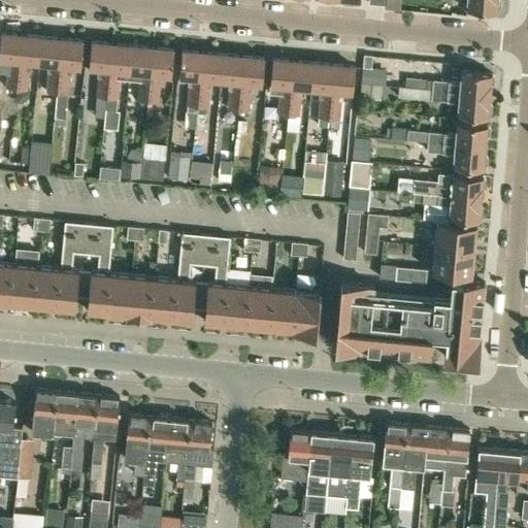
[(496,10),(496,0),(465,0),(465,8),(496,10)]
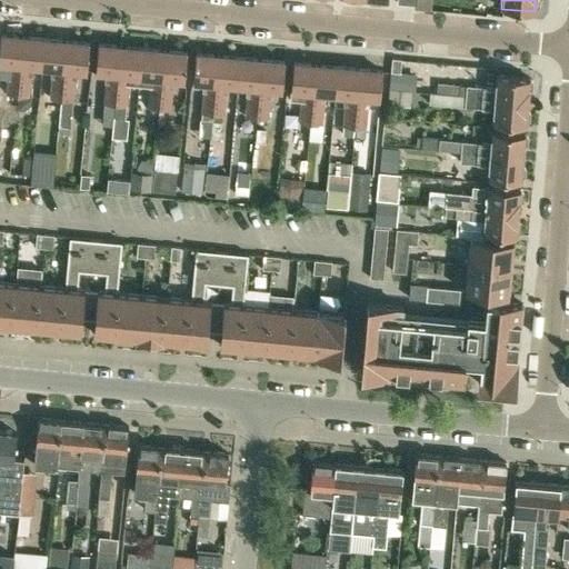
[(17,112),(18,95),(25,37),(1,35),(0,47),(0,61),(8,62),(8,72),(9,72),(6,111),(17,112)]
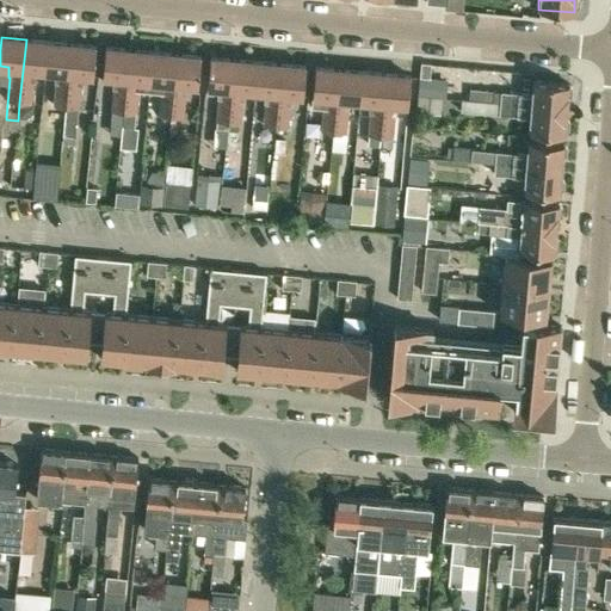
[(26,39),(19,102),(31,103),(32,80),(35,80),(36,71),(48,72),(50,42),(26,39)]
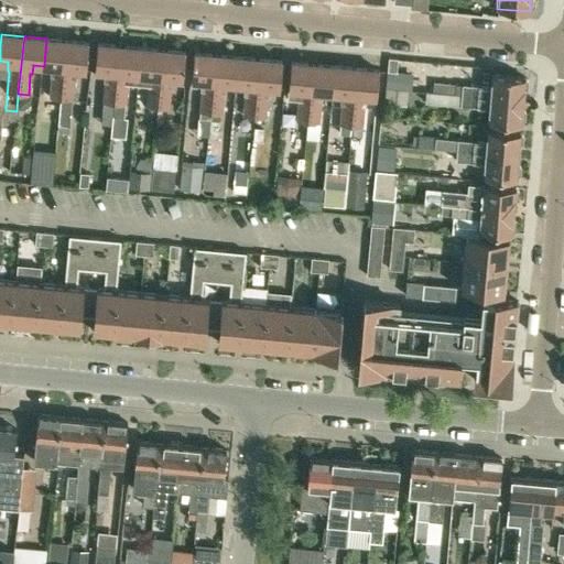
[(50,96),(61,97),(66,41),(46,39),(44,66),(51,66),(50,76),(52,76),(50,96)]
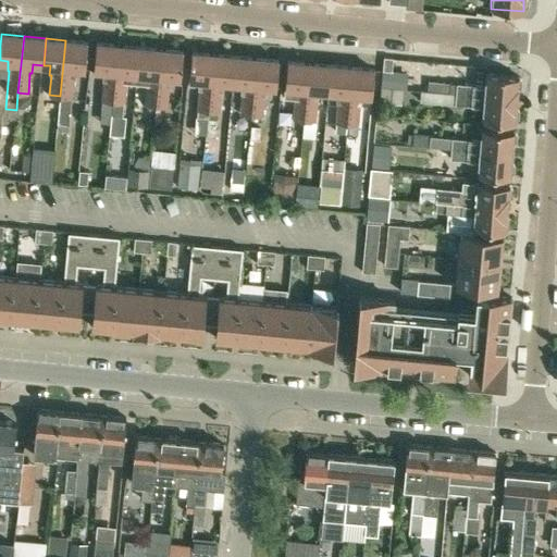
[(87,41),(65,40),(60,96),(71,97),(72,77),(73,77),(74,67),(85,69),(87,41)]
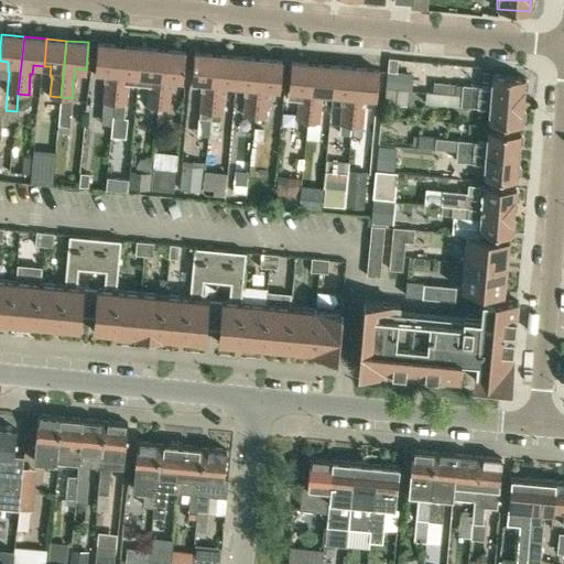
[(104,101),(115,102),(121,45),(98,43),(95,71),(105,71),(104,82),(106,82),(104,101)]
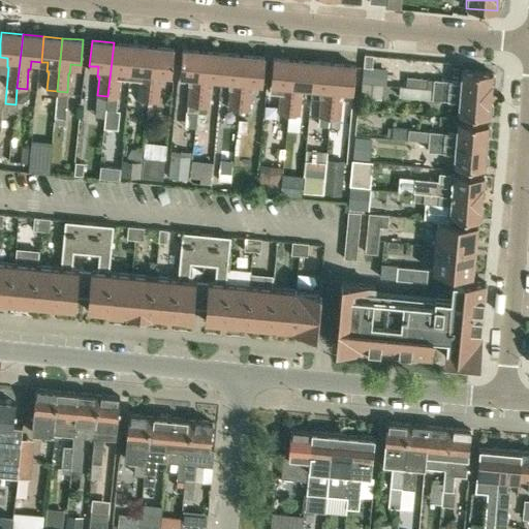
[(122,69),(130,70),(133,44),(114,42),(107,96),(106,103),(106,109),(117,110),(120,78),(121,78),(122,69)]
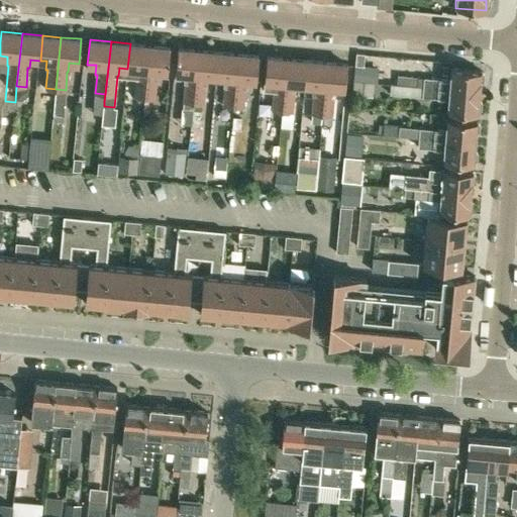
[(133,97),(144,98),(149,45),(130,43),(127,69),(135,69),(134,78),(135,78),(133,97)]
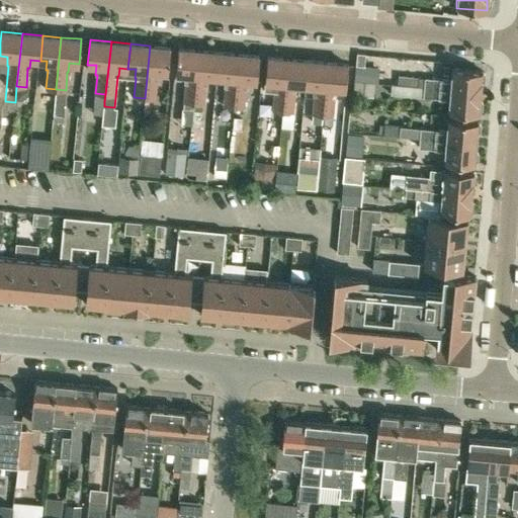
[(171,48),(150,46),(145,98),(155,99),(157,80),(158,80),(159,72),(168,72),(171,48)]
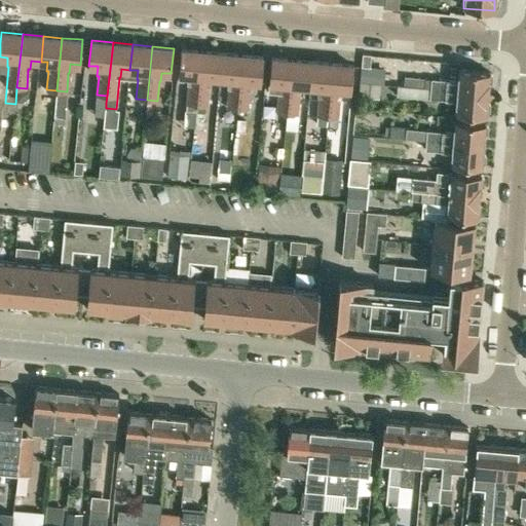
[(182,49),(179,74),(188,75),(187,84),(188,85),(187,103),(186,110),(187,110),(186,122),(195,123),(196,111),(197,104),(202,51),(182,49)]
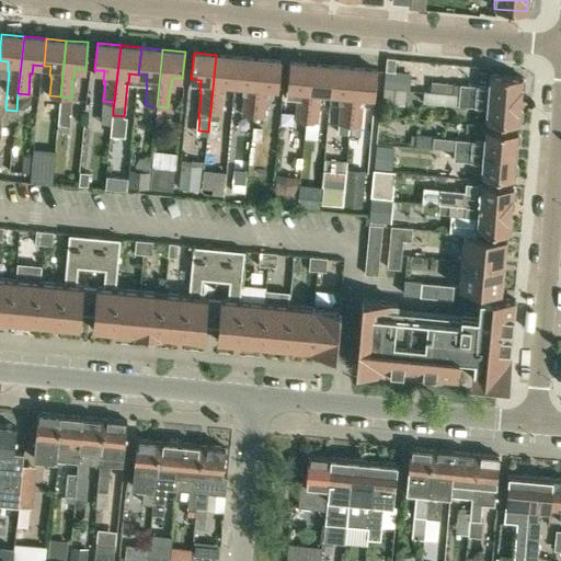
[(216,55),(210,111),(218,112),(221,112),(222,92),(225,92),(225,82),(235,83),(237,56),(216,55)]
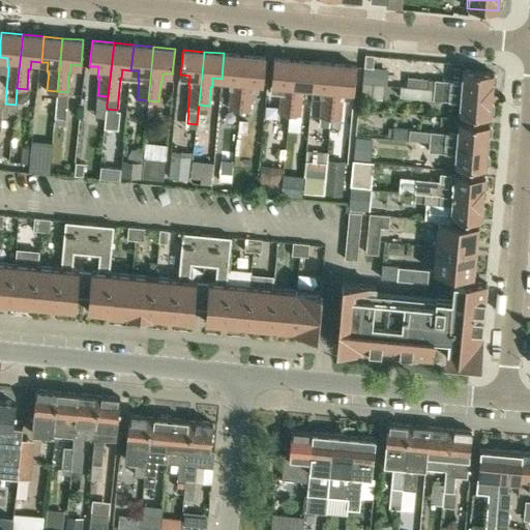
[(229,108),(239,109),(244,55),(224,53),(222,79),(230,80),(229,89),(231,89),(229,108)]
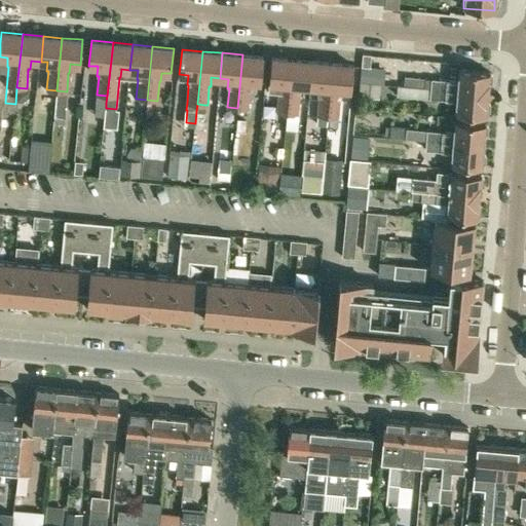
[(371,54),(362,53),(361,66),(370,67),(371,54)]
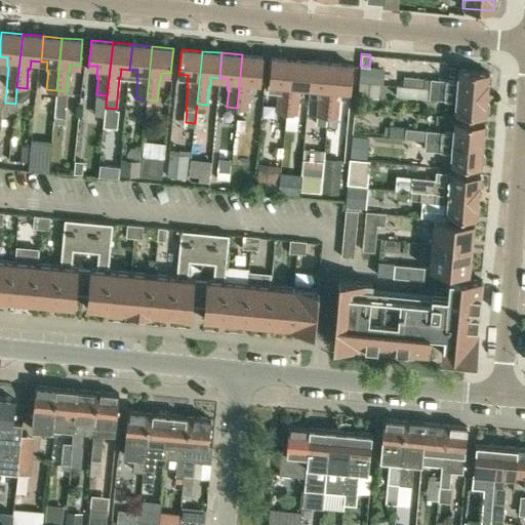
[(263,56),(242,54),(237,108),(247,109),(249,89),(250,90),(251,81),(260,82),(263,56)]
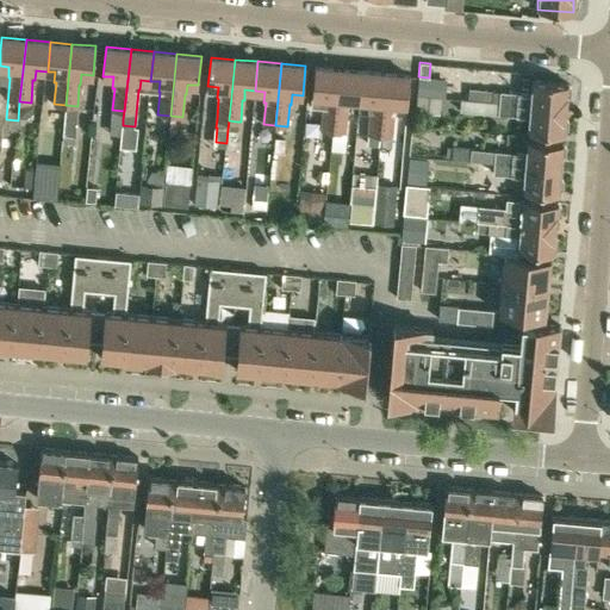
[(321,130),(332,131),(340,69),(316,67),(312,106),(323,107),(321,130)]
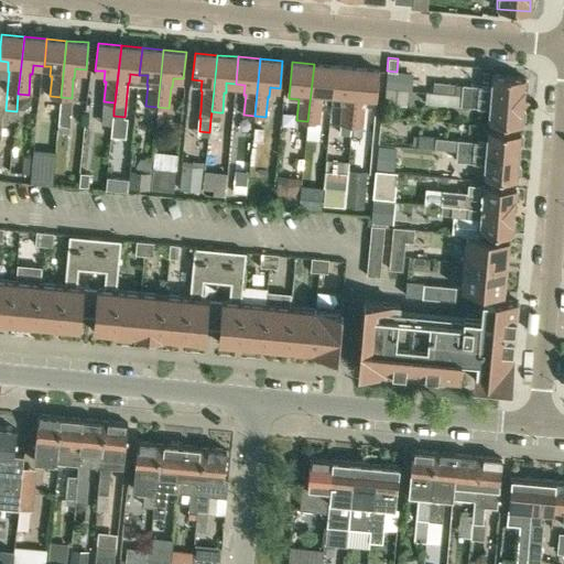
[(314,64),(307,121),(318,122),(321,101),(323,102),(324,93),(333,94),(335,66),(314,64)]
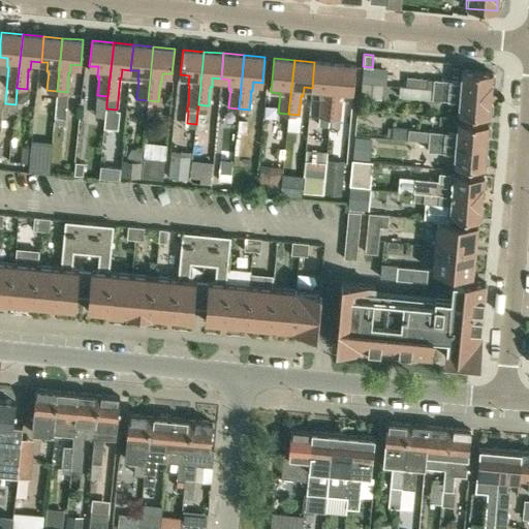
[(319,117),(330,118),(335,64),(314,62),(312,88),(320,89),(319,97),(320,97),(319,117)]
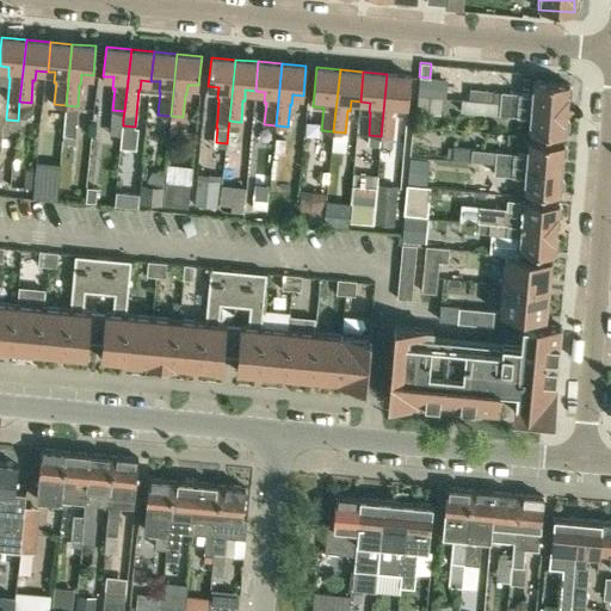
[(411,76),(387,74),(381,136),(393,137),(394,115),(396,115),(396,104),(408,105),(411,76)]
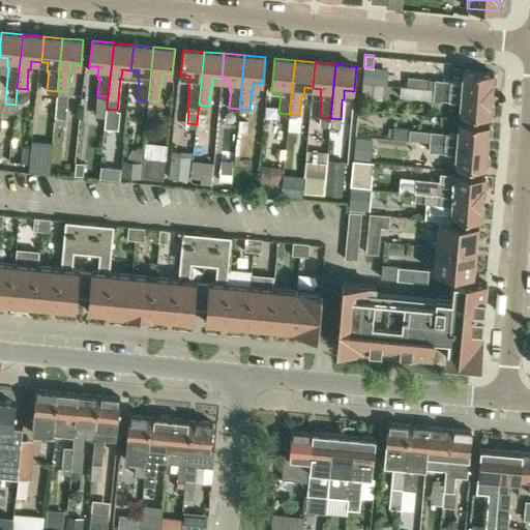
[(46,90),(47,65),(38,65),(37,90),(46,90)]
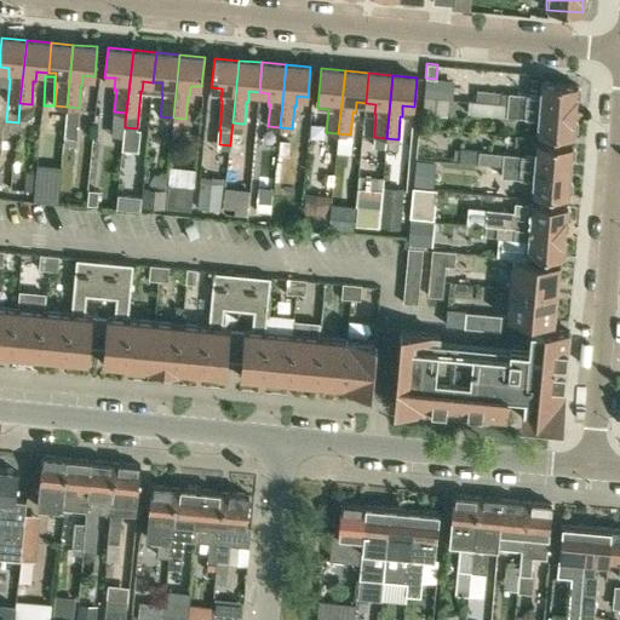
[(506,104),(574,110),(577,85),(540,81),(539,96),(507,92),(506,104)]
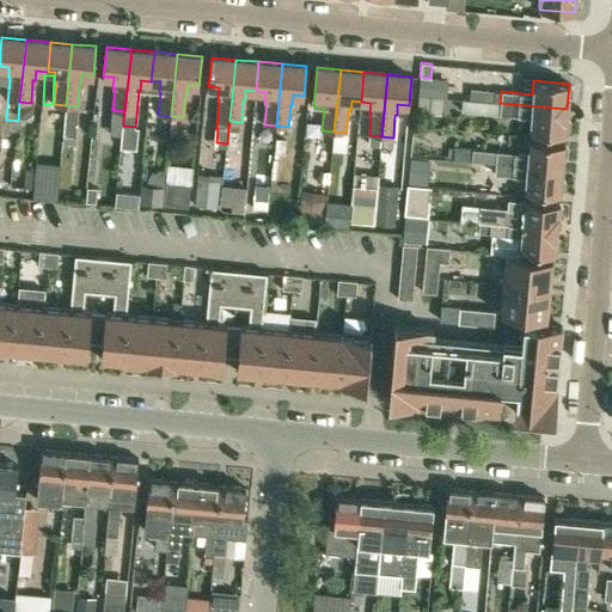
[(494,103),(495,91),(472,89),(471,101),(494,103)]
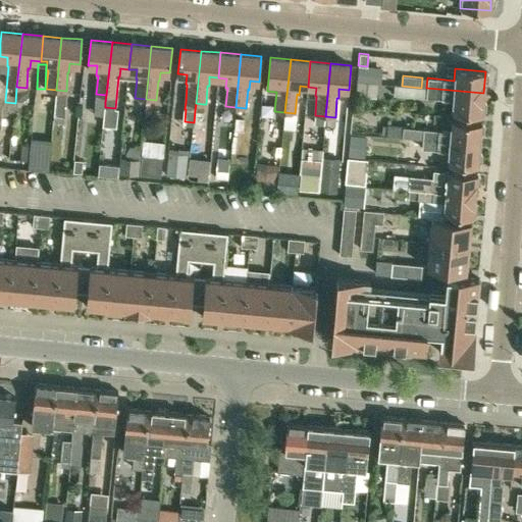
[(483,93),(426,88),(421,88),(402,86),(397,86),(396,96),(452,100),(451,112),(481,114),(483,93)]
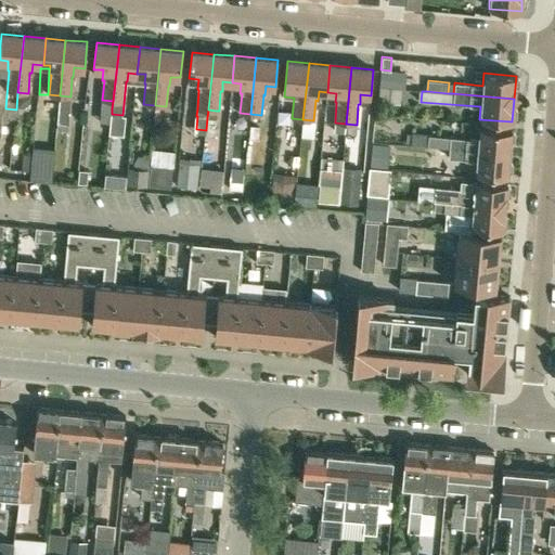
[(18,92),(16,106),(24,107),(30,102),(30,94),(18,92)]
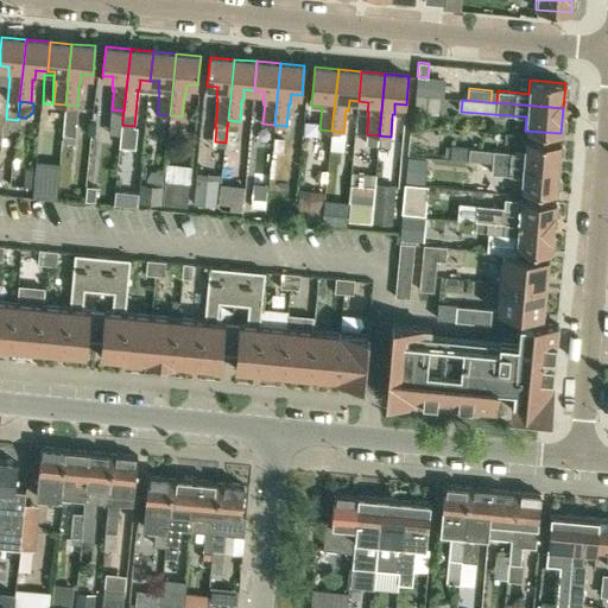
[(76,115),(64,114),(63,126),(62,143),(73,144),(76,115)]
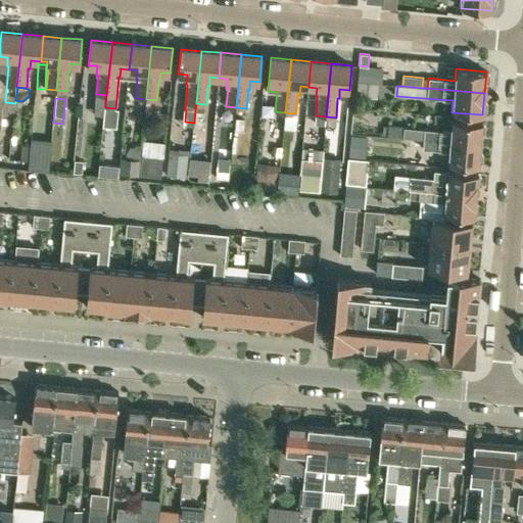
[(195,110),(194,123),(201,124),(202,111),(195,110)]
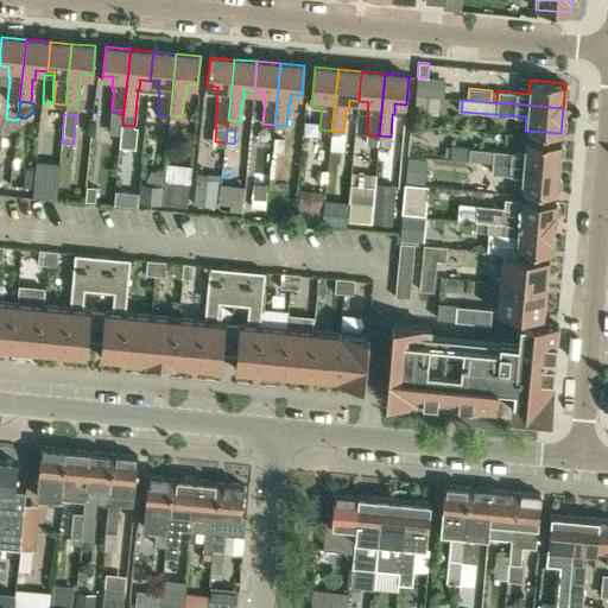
[(284,138),(274,137),(273,152),(283,152),(284,138)]
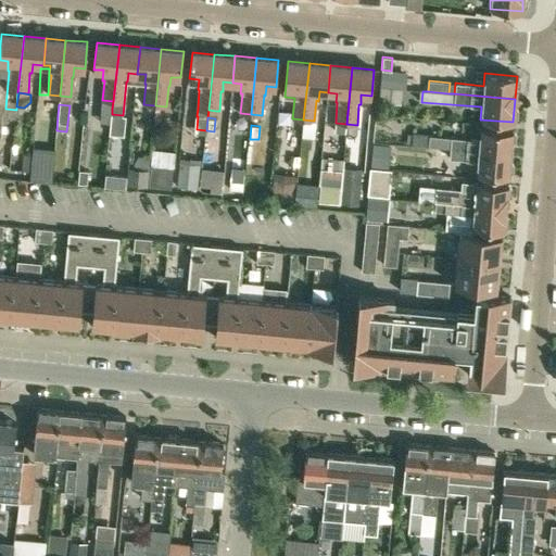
[(411,144),(450,148),(510,153),(513,130),(480,127),(479,140),(412,135),(411,144)]
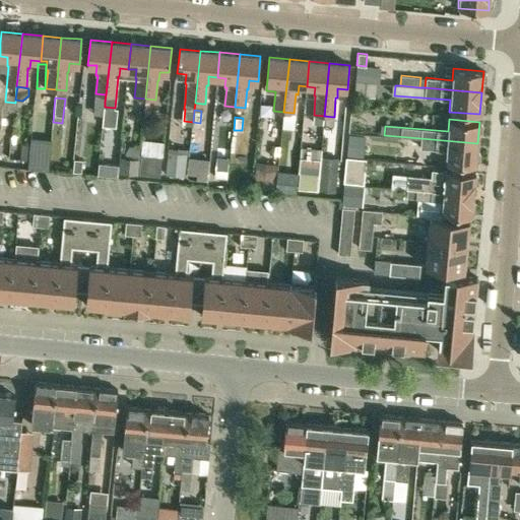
[(365,136),(348,135),(346,155),(363,157),(365,136)]
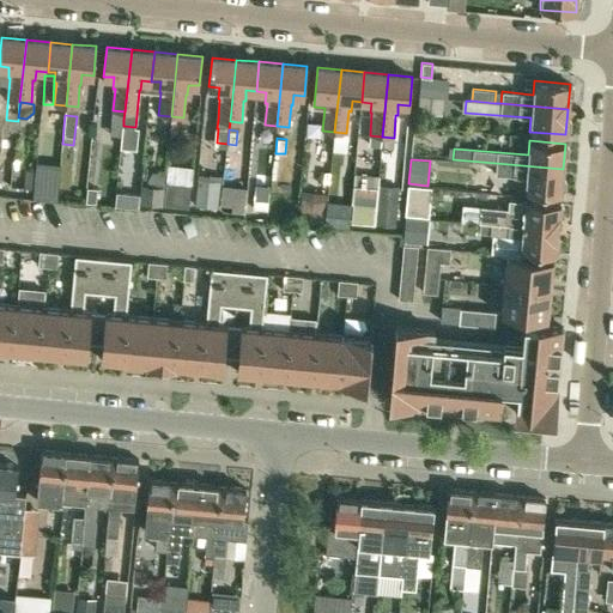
[(560,194),(563,169),(496,163),(495,174),(526,177),(525,190),(560,194)]
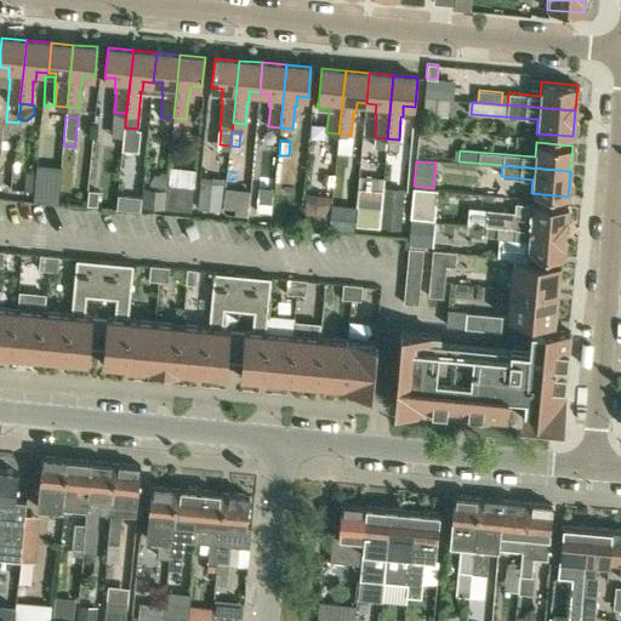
[(35,172),(16,170),(13,189),(33,192),(35,172)]
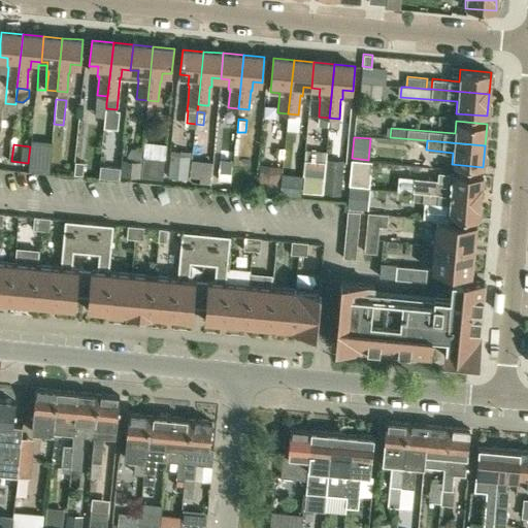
[(189,155),(170,153),(168,177),(187,178),(189,155)]
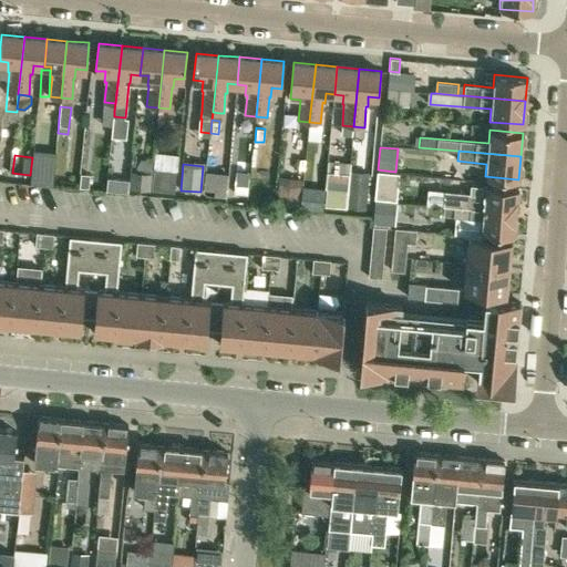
[(176,169),(154,167),(152,191),(174,193),(176,169)]
